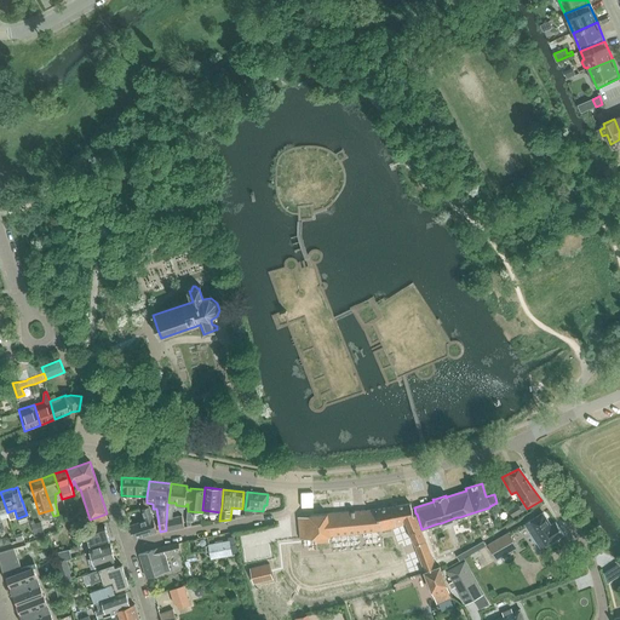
[(168,504),(167,504),(166,524),(166,530),(184,527),(182,515),(172,517),(171,507),(168,507),(168,504)]
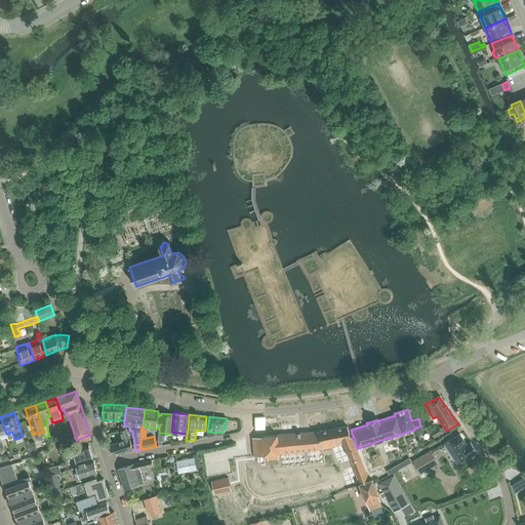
[(347,427),(331,430),(334,441),(334,445),(342,443),(344,446),(360,485),(368,507),(370,511),(380,507),(382,506),(380,501),(372,480),(370,481),(351,436),(350,436),(347,427)]
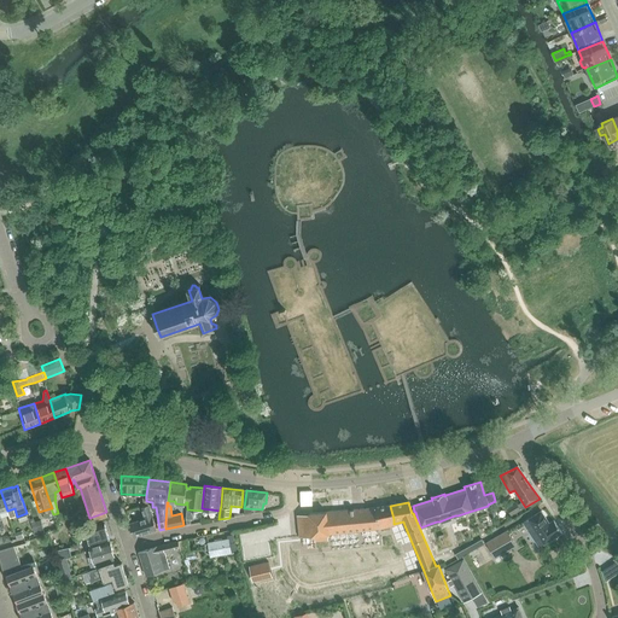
[(507,508),(511,514),(520,509),(517,502),(507,508)]
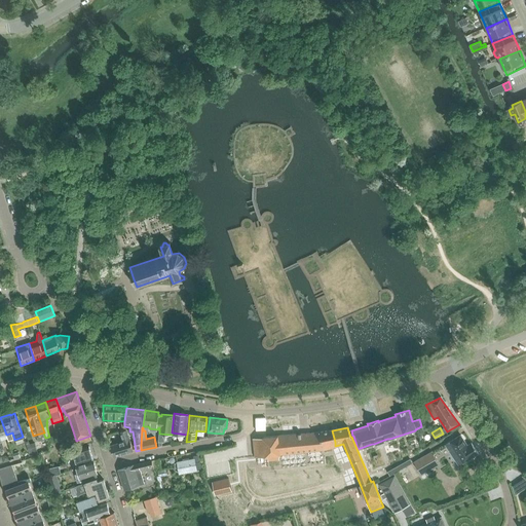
[(133,447),(125,429),(120,431),(123,441),(110,446),(114,456),(134,450),(133,447)]
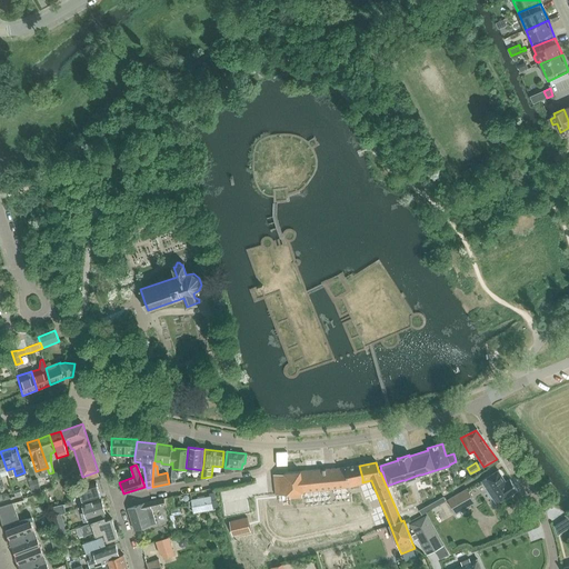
[(285,473),(273,475),(276,495),(290,493),(290,498),(302,497),(301,491),(348,487),(351,486),(362,482),(362,478),(359,466),(345,468),(330,469),(328,469),(288,473),(285,473)]
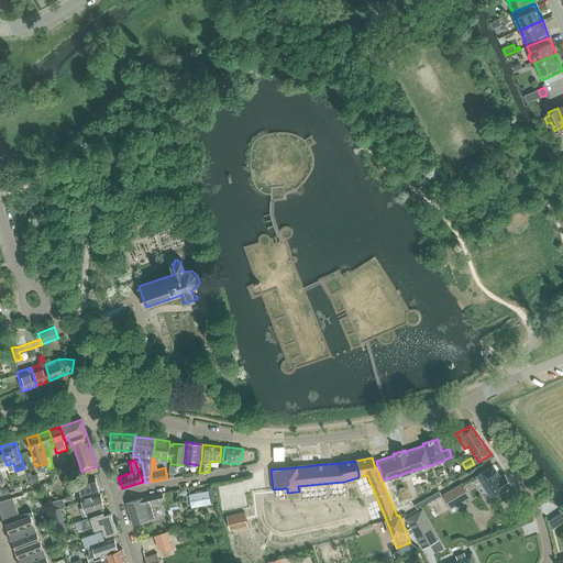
[(482,474),(476,476),(483,486),(486,484),(495,497),(496,496),(511,486),(508,479),(505,474),(500,477),(493,466),(482,474)]
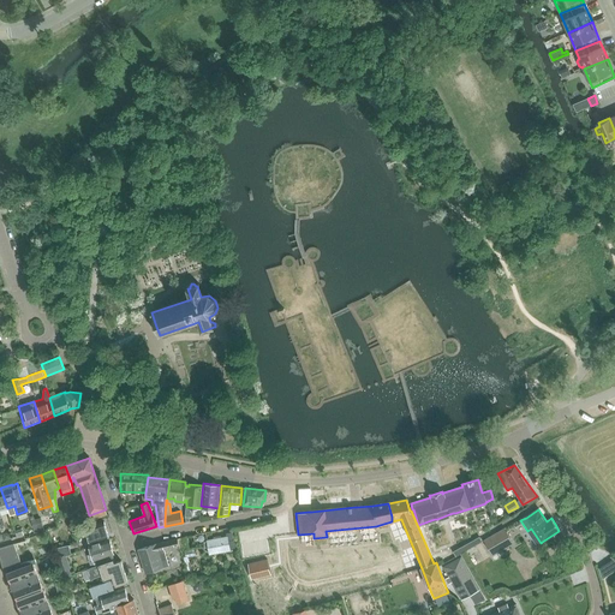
[(41,517),(31,520),(34,530),(36,529),(39,535),(46,532),(41,517)]
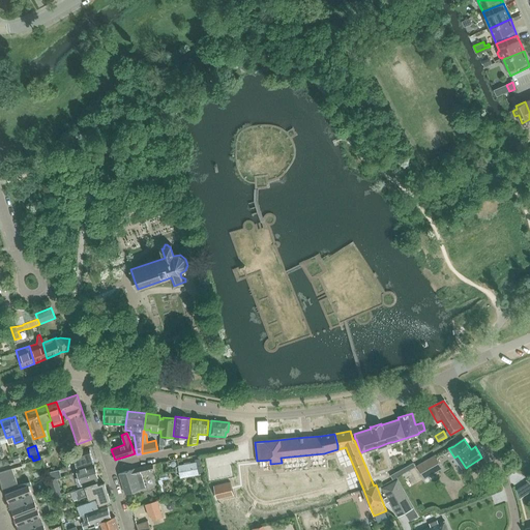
[(83,464),(84,468),(94,465),(90,450),(74,455),(77,465),(83,464)]
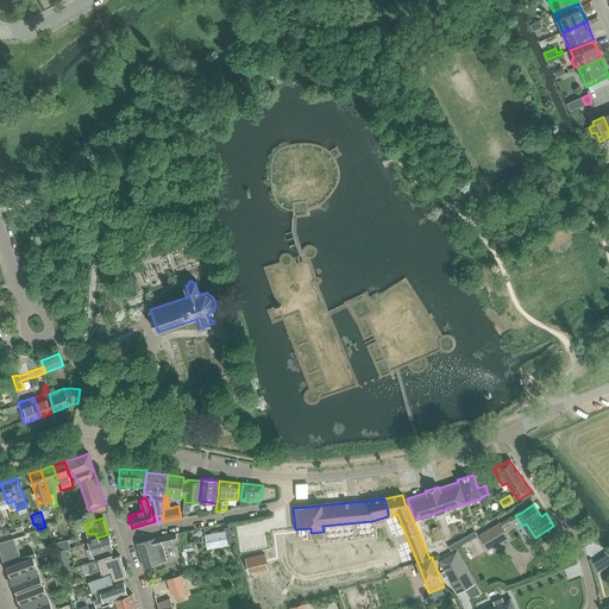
[(478,537),(485,548),(506,537),(498,525),(478,537)]
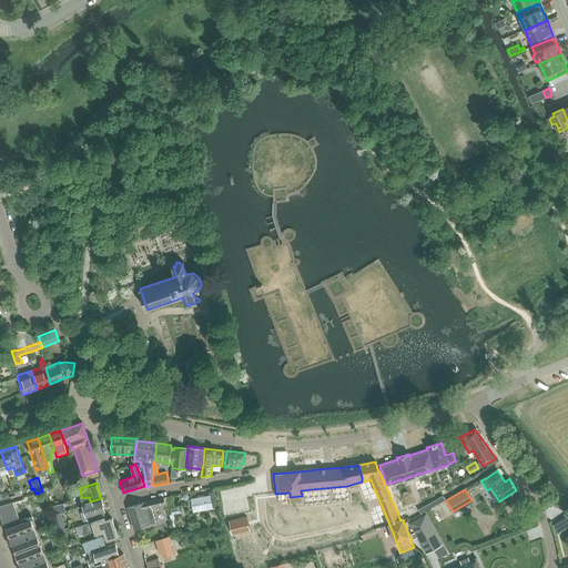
[(191,500),(189,500),(190,505),(192,505),(193,511),(217,507),(214,492),(209,493),(209,495),(191,498),(191,500)]
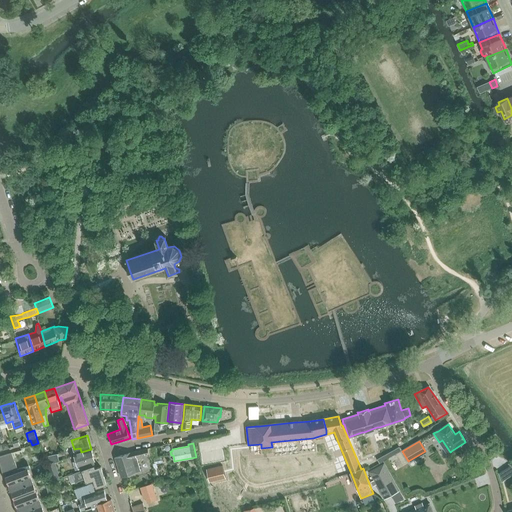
[(155,446),(148,448),(149,453),(150,459),(158,457),(155,446)]
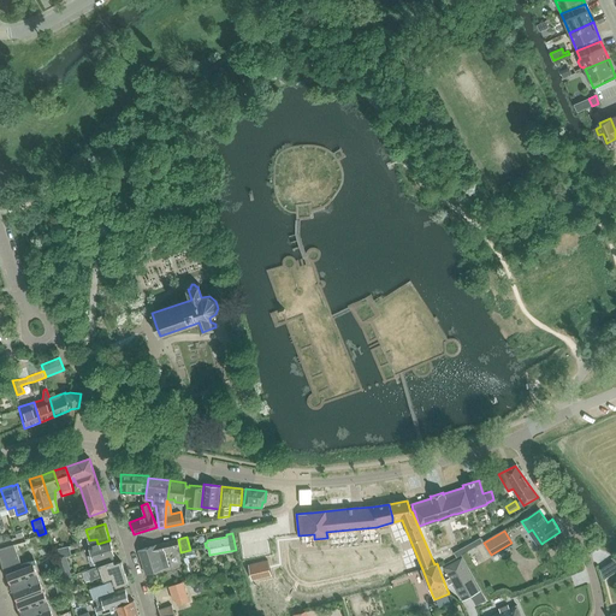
[(480,538),(468,545),(471,550),(483,543),(480,538)]
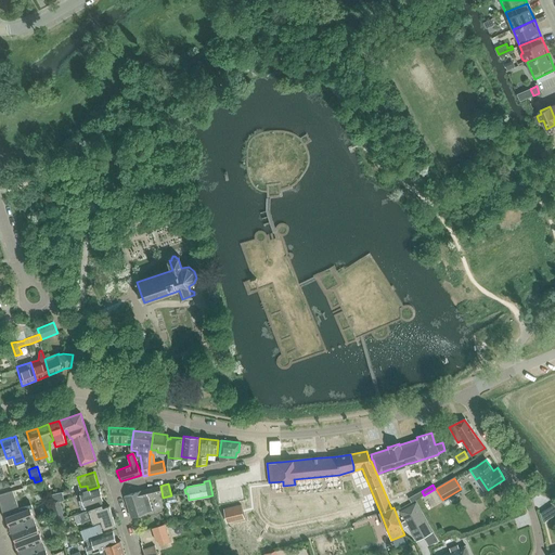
[(132,517),(147,512),(153,510),(147,494),(162,491),(160,486),(141,491),(125,495),(132,517)]
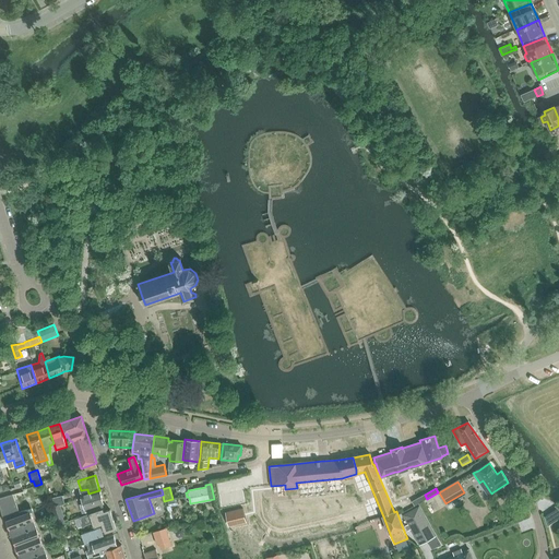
[(99,490),(88,494),(85,495),(85,494),(84,494),(84,495),(80,497),(85,513),(95,510),(103,507),(103,504),(104,503),(99,490)]
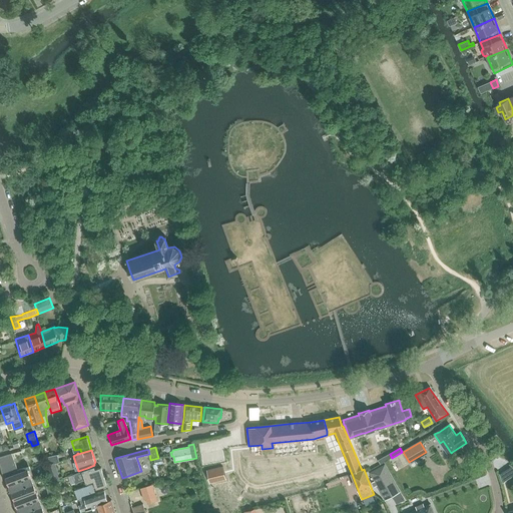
[(7,471),(8,474),(18,470),(12,453),(0,456),(0,462),(3,472),(7,471)]
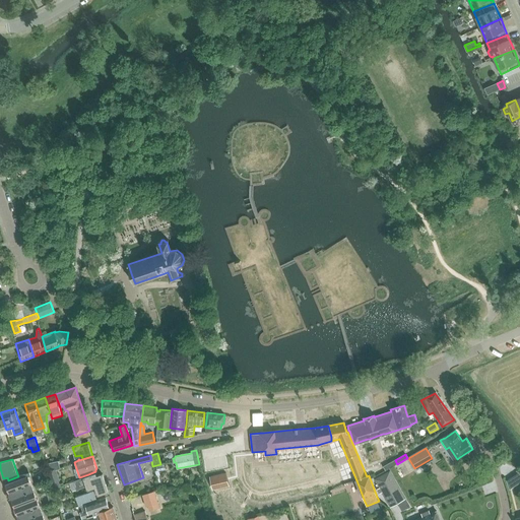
[(54,461),(46,464),(48,471),(56,468),(54,461)]
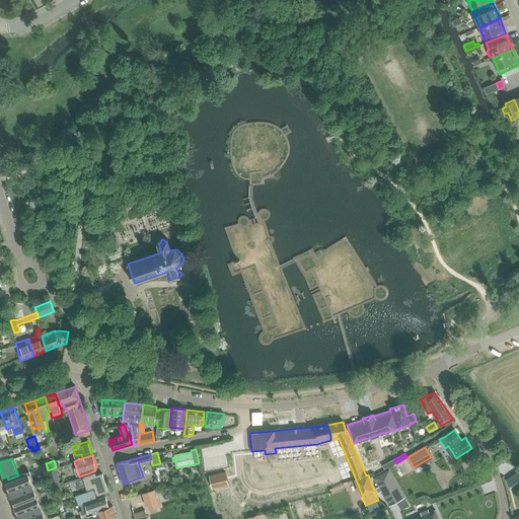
[(56,467),(48,470),(52,482),(60,478),(56,467)]
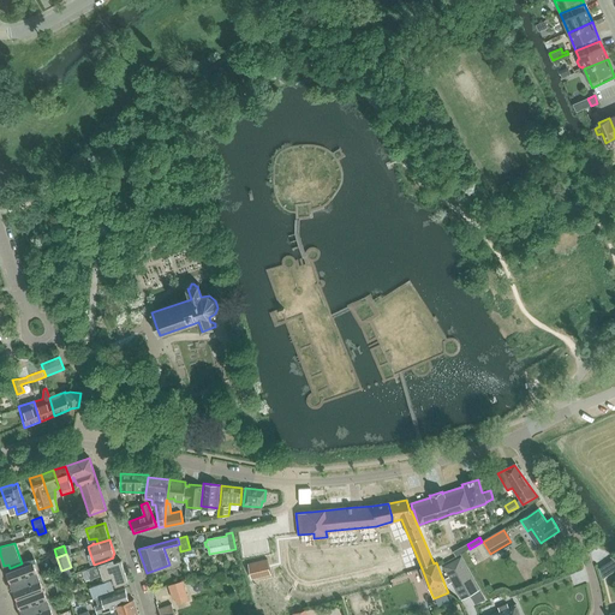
[(452,561),(443,566),(461,598),(470,593),(475,603),(484,598),(483,596),(479,589),(461,556),(452,561)]
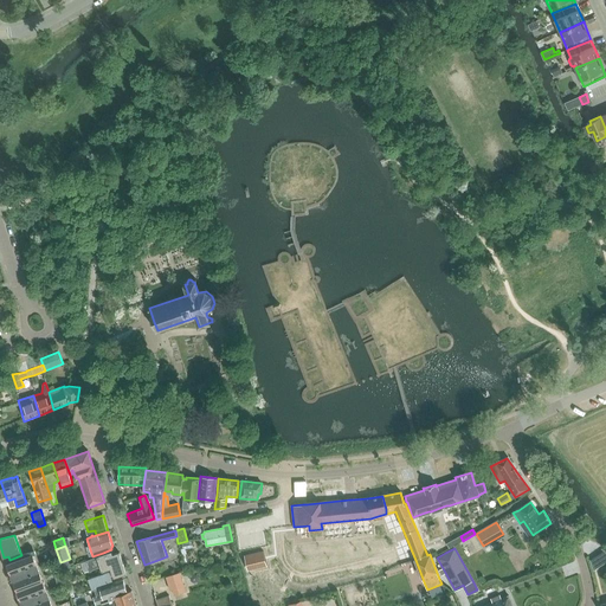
[(263,550),(244,555),(247,569),(266,565),(263,550)]
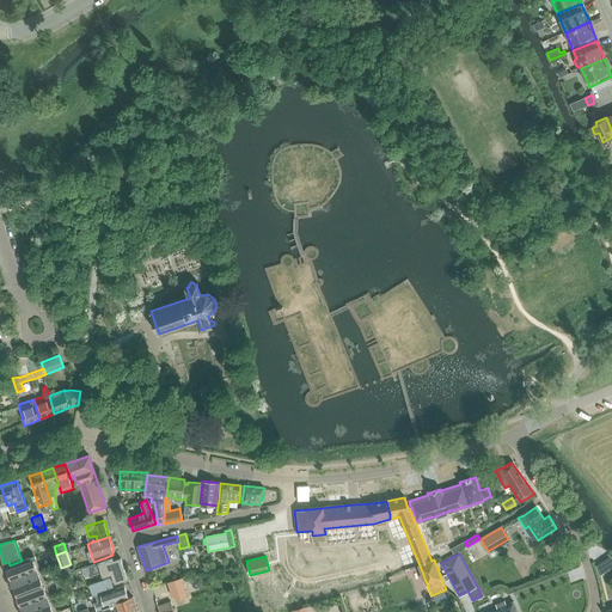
[(103,576),(112,574),(116,583),(128,580),(121,558),(114,561),(112,557),(98,562),(86,567),(90,576),(101,573),(102,576),(103,576)]
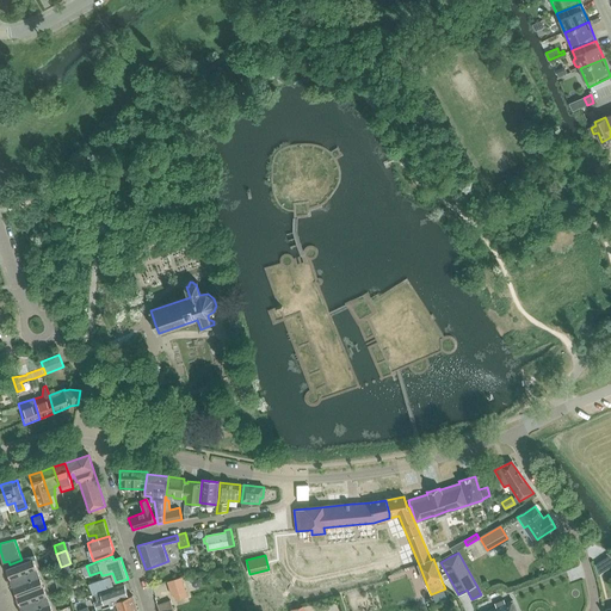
[(7,568),(12,580),(39,571),(35,559),(26,561),(26,559),(22,560),(10,565),(11,567),(7,568)]
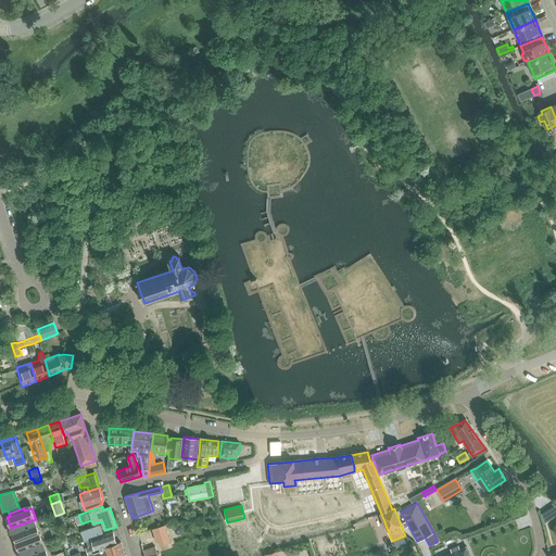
[(11,528),(15,540),(39,530),(36,519),(11,528)]
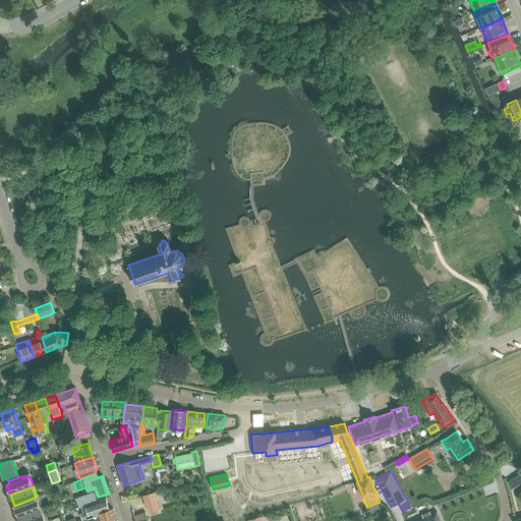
[(98,501),(94,490),(75,497),(79,507),(98,501)]
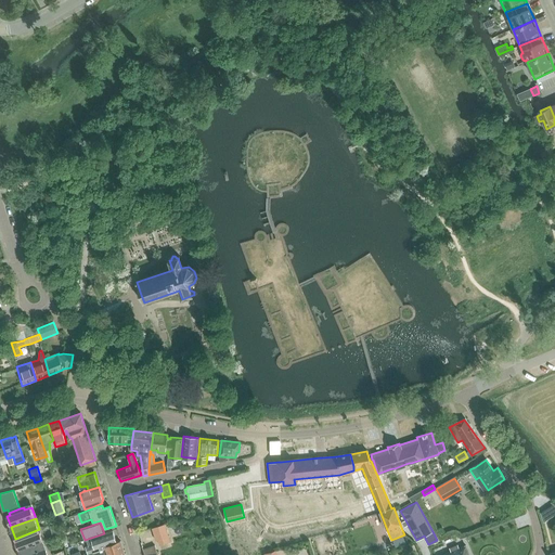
[(165,524),(152,528),(156,540),(157,540),(160,546),(171,542),(165,524)]
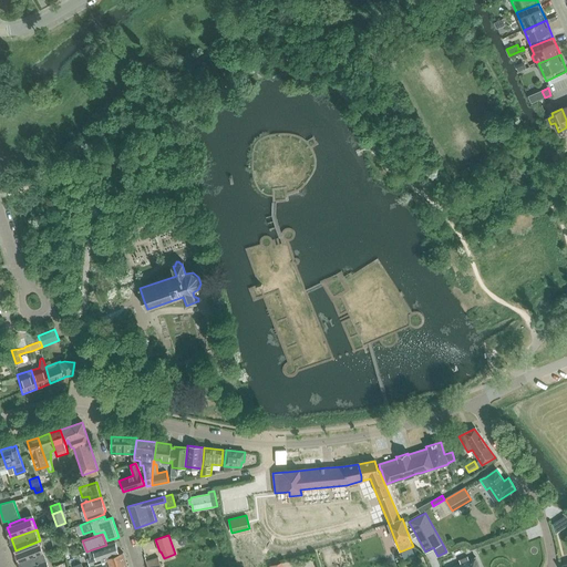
[(52,539),(54,549),(63,547),(60,537),(52,539)]
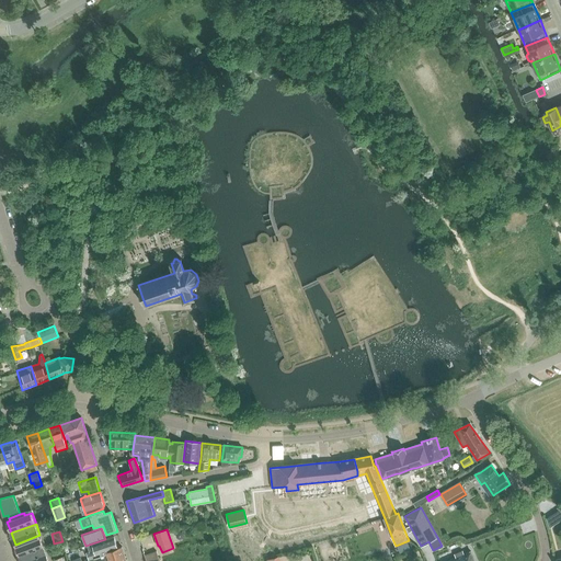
[(15,545),(21,559),(45,549),(39,535),(15,545)]
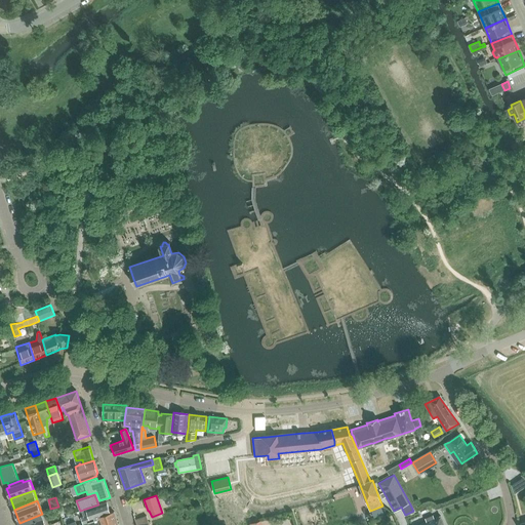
[(83,517),(81,518),(83,524),(87,523),(90,522),(102,518),(101,516),(110,513),(107,502),(82,511),(83,517)]
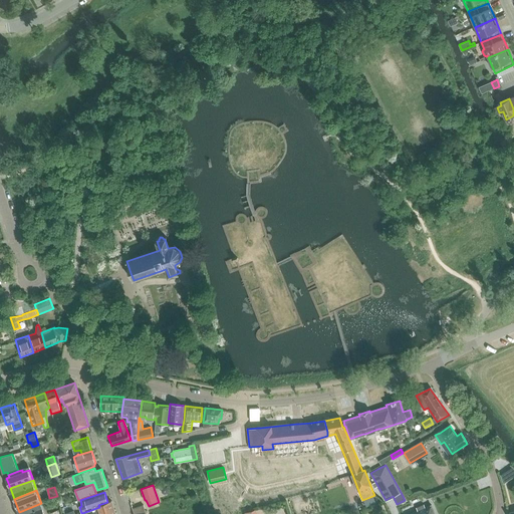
[(362,500),(365,507),(375,502),(372,496),(362,500)]
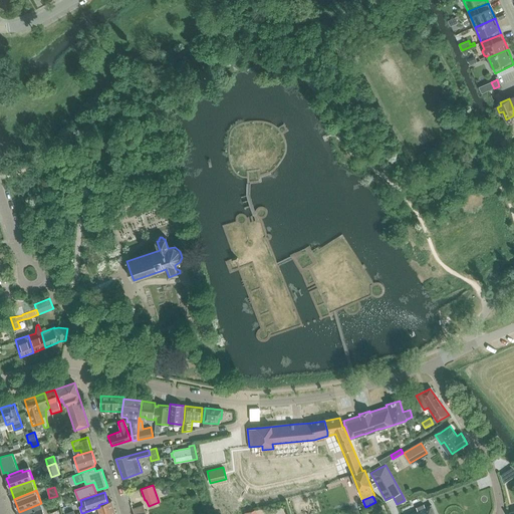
[(88,511),(85,512),(86,513),(114,513),(114,510),(111,501),(107,502),(98,505),(99,507),(88,511)]
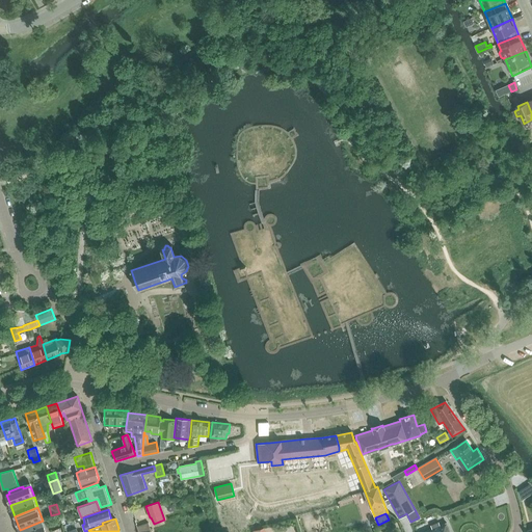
[(20,530),(20,531),(47,531),(43,521),(20,530)]
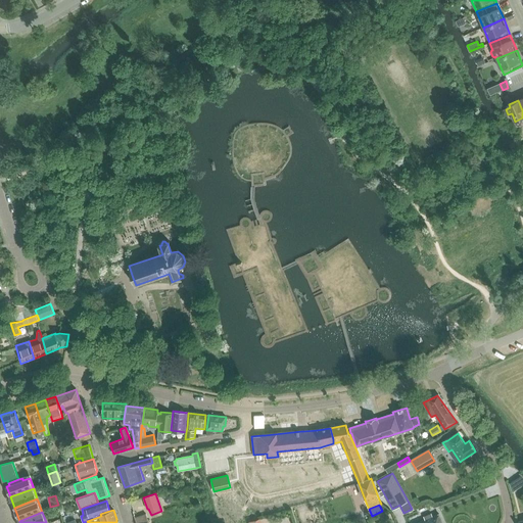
[(441,522),(438,514),(432,516),(431,513),(423,517),(425,520),(417,522),(441,522)]
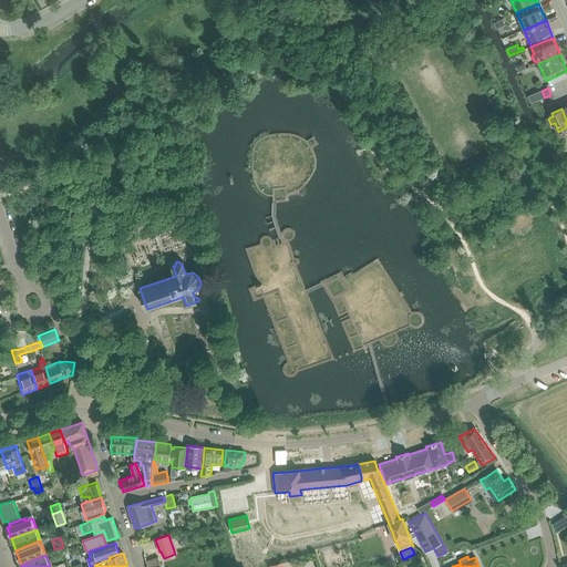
[(146,562),(147,566),(161,566),(158,557),(146,562)]
